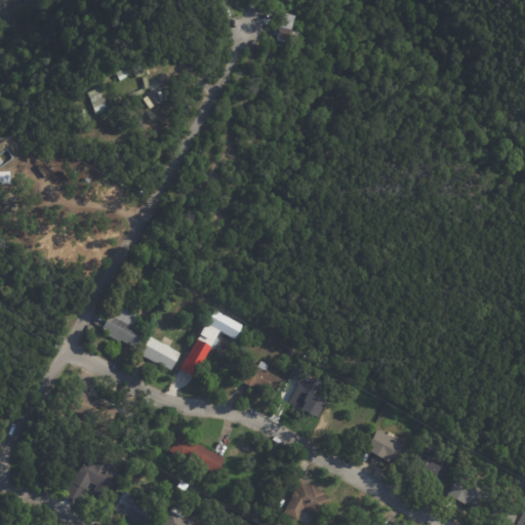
[(291,47),(279,43),(280,39),(275,37),(277,28),(281,29),(286,14),(294,17),(290,30),(300,33),(297,44),(292,43),(291,47)]
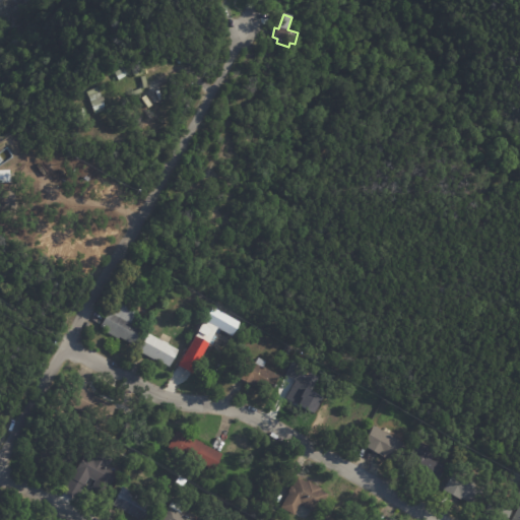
[(117,79),(126,75),(122,67),(113,72),(117,79)]
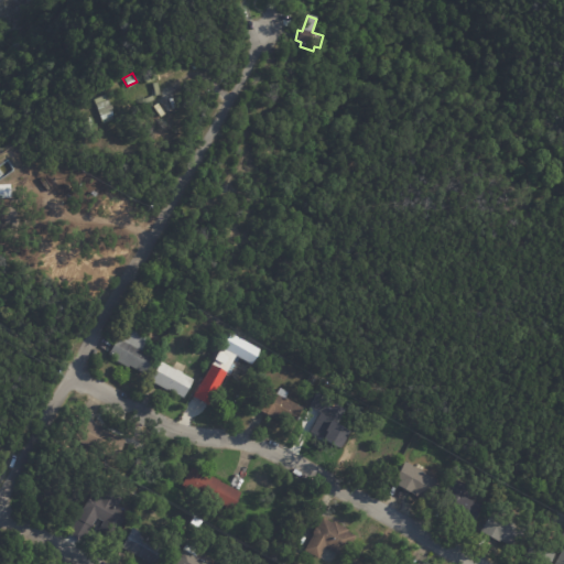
[(166,87),(169,91),(158,97),(160,101),(117,125),(106,104),(160,75),(166,87)]
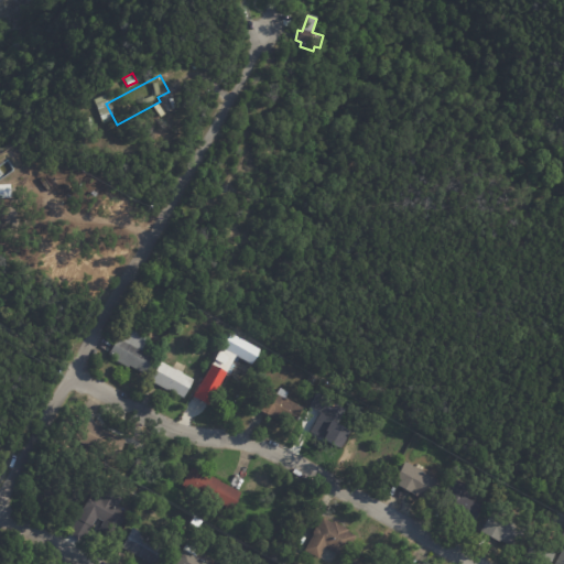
[(93,98),(99,122),(112,119),(106,95),(93,98)]
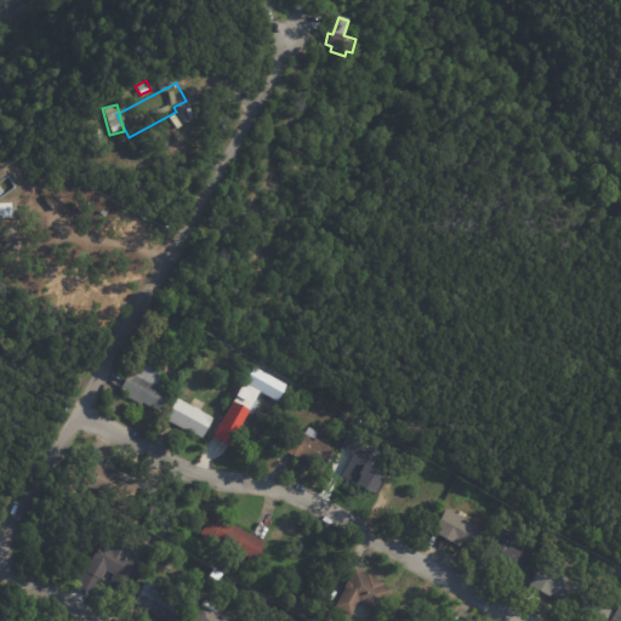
[(79,201),(69,217),(61,211),(70,195),(79,201)]
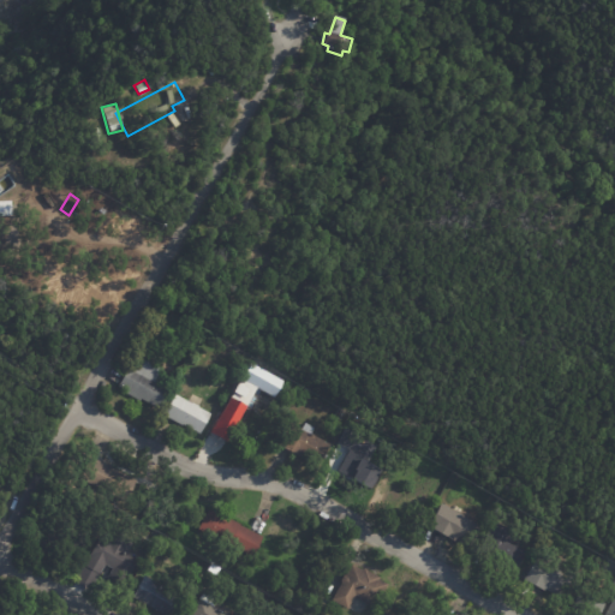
[(13,203),(15,215),(0,216),(1,231),(0,231),(0,201),(13,201),(13,203)]
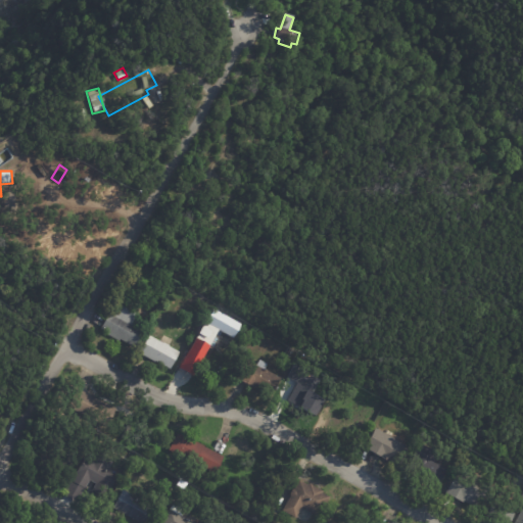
[(140,315),(134,324),(144,331),(134,347),(123,340),(121,342),(108,335),(109,333),(101,329),(111,312),(116,315),(123,303),(140,315)]
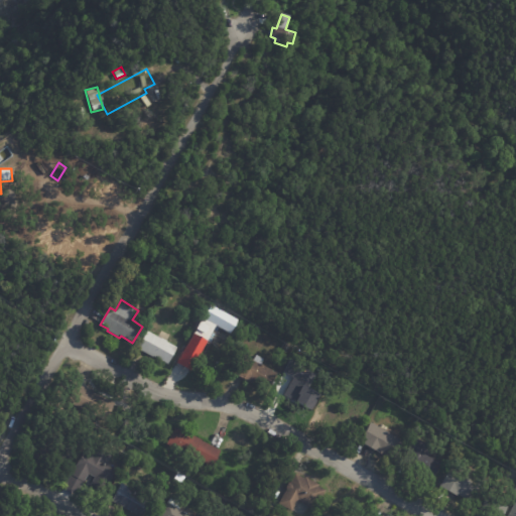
[(156,305),(159,299),(164,302),(160,308),(156,305)]
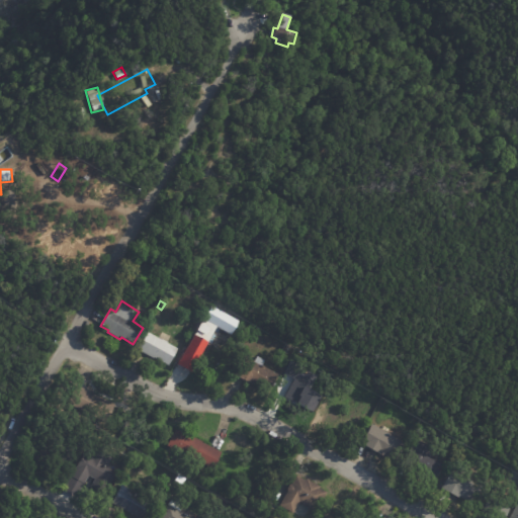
[(237,321),(207,306),(176,364),(190,372),(214,327),(229,335),(237,321)]
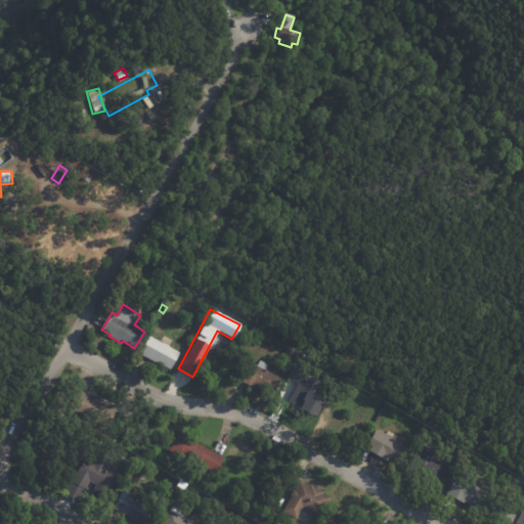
[(161,342),(165,344),(166,344),(171,347),(171,348),(181,353),(172,369),(158,361),(157,363),(141,354),(150,337),(161,342)]
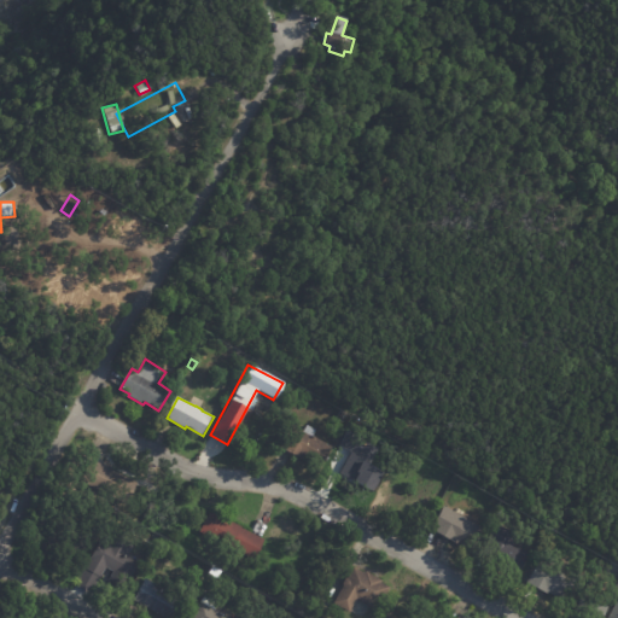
[(345,421),(344,424),(338,420),(343,412),(349,414),(345,421)]
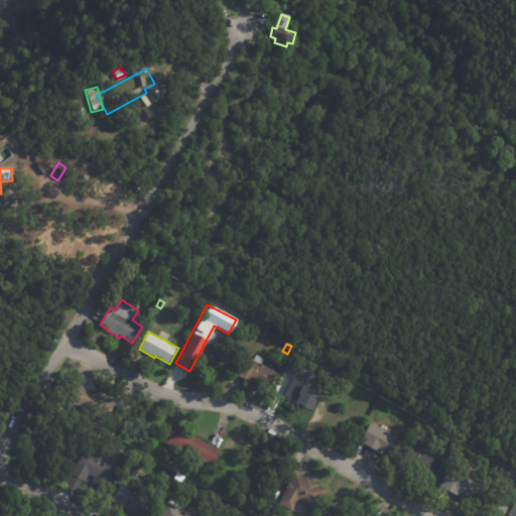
[(248,380),(234,373),(245,354),(255,360),(258,355),(266,360),(264,364),(279,373),(270,391),(258,384),(257,386),(248,380)]
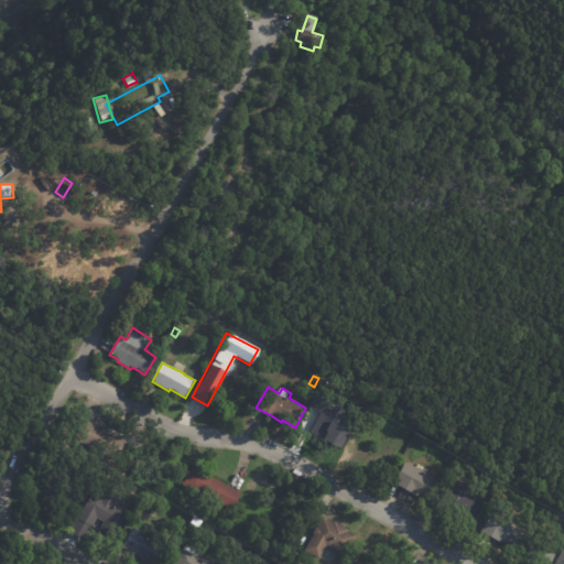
[(343,416),(338,424),(351,432),(340,451),(324,441),(323,443),(313,437),(313,436),(304,432),(317,411),(326,416),(331,409),(343,416)]
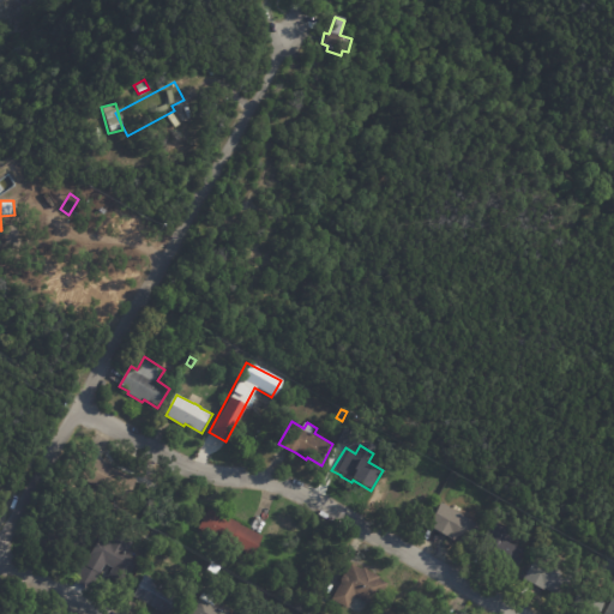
[(100,459),(120,469),(120,470),(139,479),(130,500),(82,480),(91,457),(100,459)]
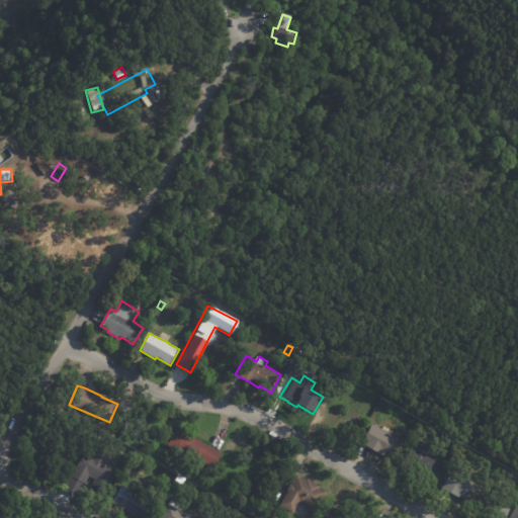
[(390,458),(363,444),(373,425),(384,431),(385,430),(391,432),(390,434),(410,445),(400,463),(390,458)]
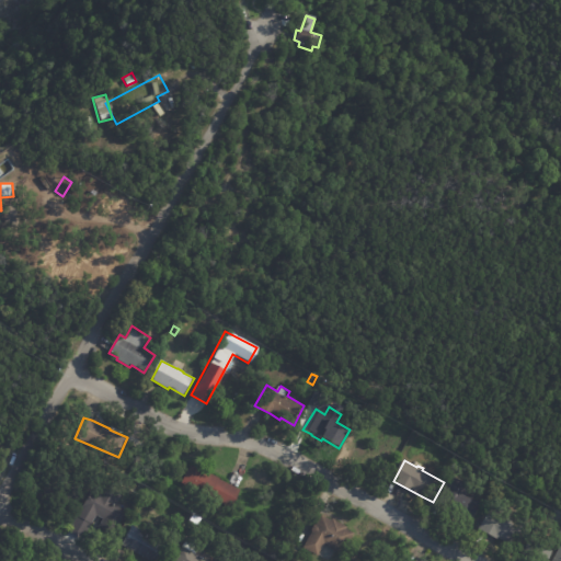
[(227,483),(240,491),(230,510),(181,483),(190,465),(208,474),(209,473),(219,479),(219,480),(227,483)]
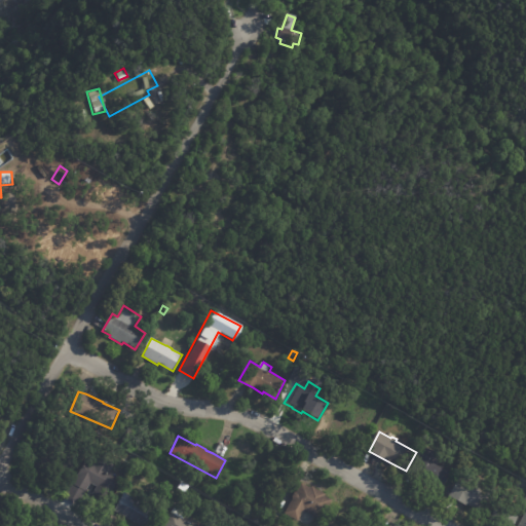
[(44,468),(37,465),(50,439),(81,455),(68,481),(44,468)]
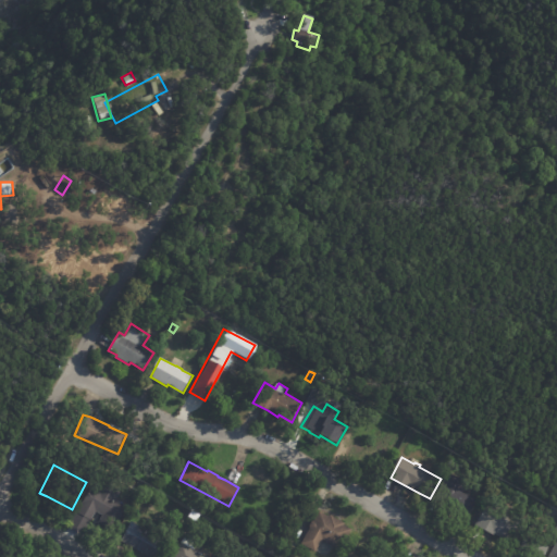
[(452,473),(472,485),(468,493),(480,500),(471,517),(437,498),(452,473)]
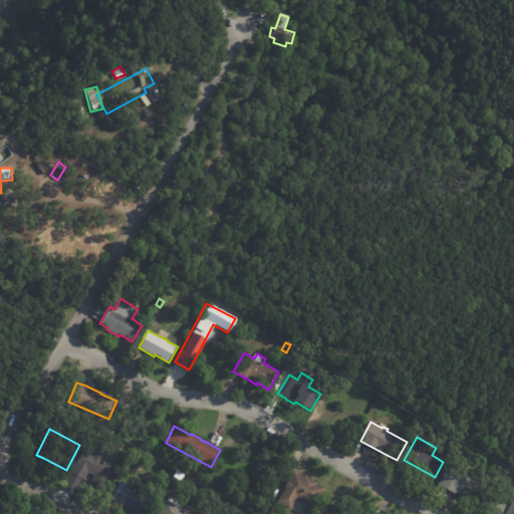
[(111,454),(107,462),(117,467),(104,491),(90,483),(95,475),(88,471),(77,491),(65,485),(86,448),(94,452),(97,446),(111,454)]
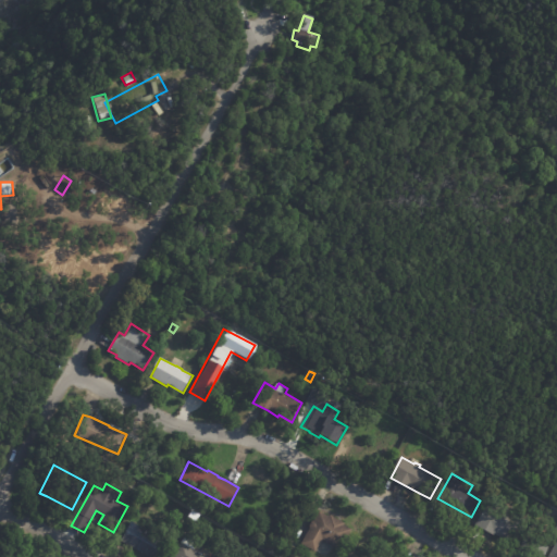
[(508,509),(506,515),(521,523),(510,544),(479,525),(491,506),(498,510),(502,505),(508,509)]
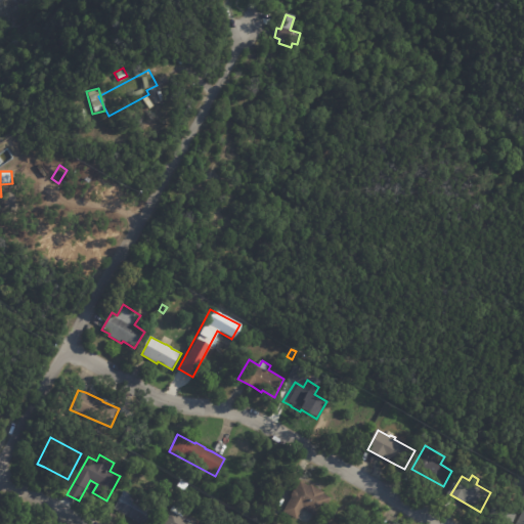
[(314,513),(304,508),(299,519),(286,513),(293,497),(293,495),(294,492),(297,491),(302,481),(312,487),(313,485),(328,493),(326,495),(333,498),(322,518),(314,513)]
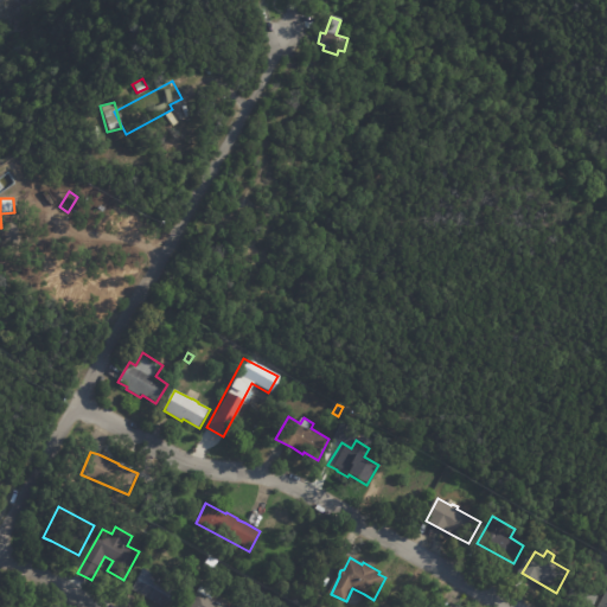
[(179,589),(168,606),(160,606),(132,590),(144,569),(179,589)]
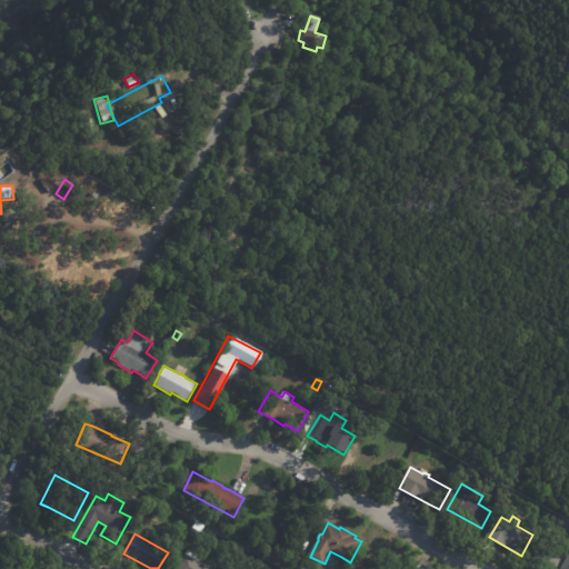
[(568,568),(561,568),(545,560),(542,567),(532,562),(540,548),(566,561),(568,555),(568,549),(566,548),(568,541),(568,568)]
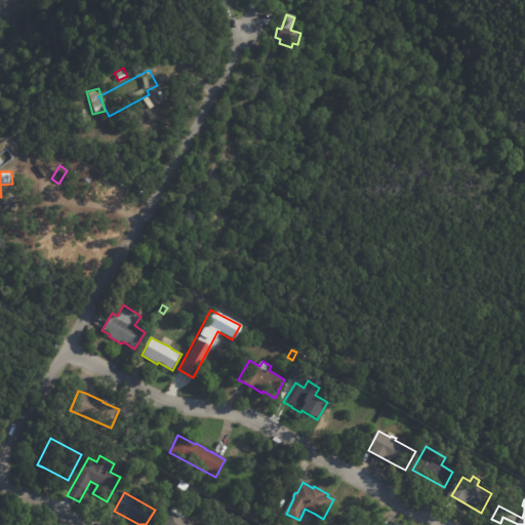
[(195,524),(164,524),(171,512),(195,524)]
